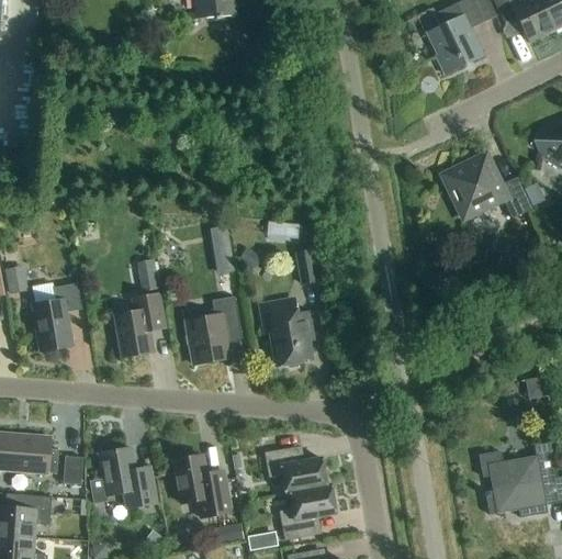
[(192,0),(194,12),(188,13),(189,19),(234,14),(232,0),(192,0)]
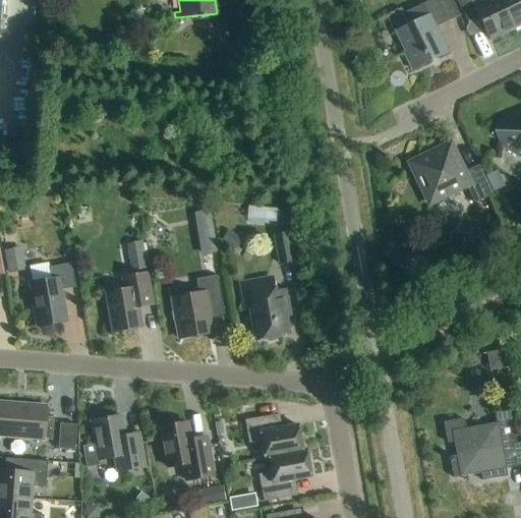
[(436,25),(448,19),(445,13),(456,8),(452,0),(427,0),(402,13),(407,23),(395,30),(405,51),(403,52),(411,68),(448,51),(436,25)]
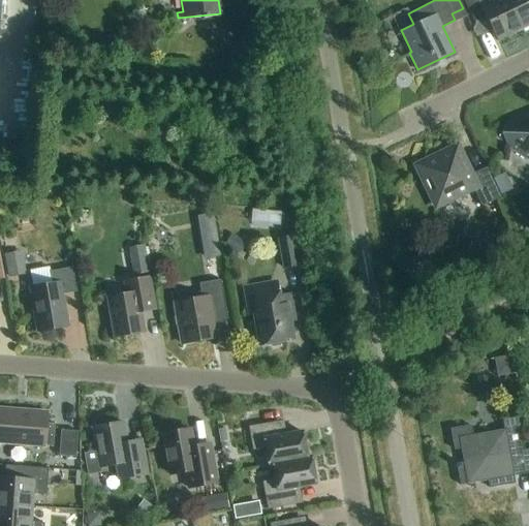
[(464,0),(475,23),(486,17),(497,40),(522,28),(507,0),(464,0)]
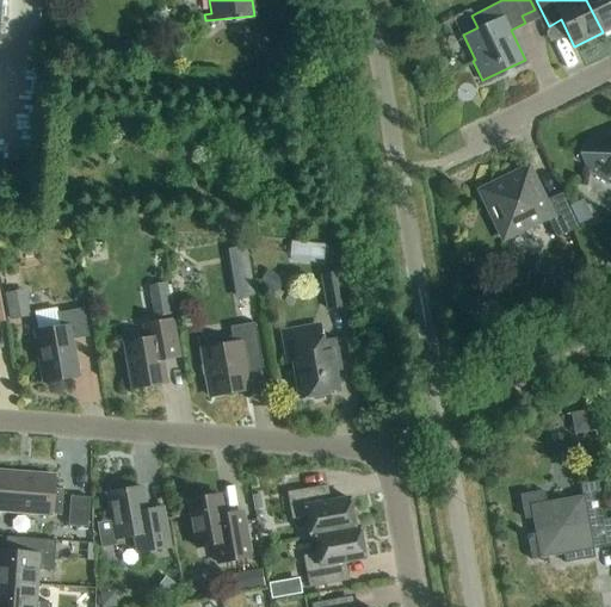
[(586,0),(603,32),(610,28),(610,0),(586,0)]
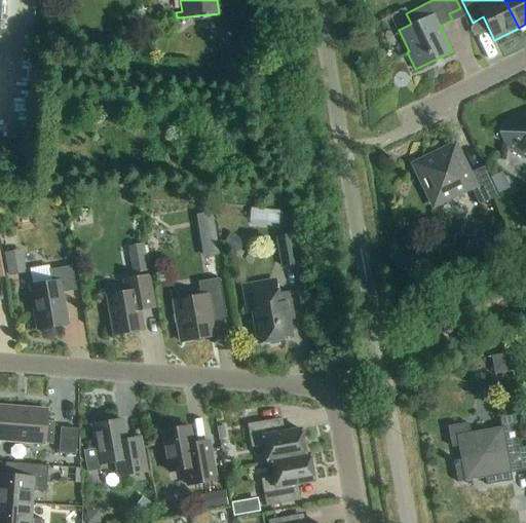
[(525,108),(508,118),(506,145),(525,158),(525,108)]
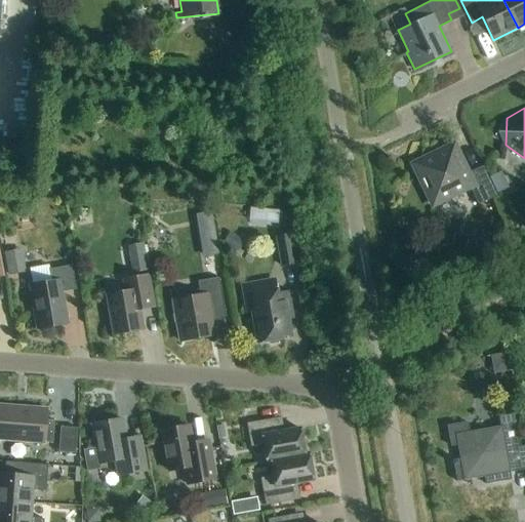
[(496,195),(491,185),(482,165),(467,172),(453,144),(412,163),(432,204),(469,186),(478,203),(496,195)]
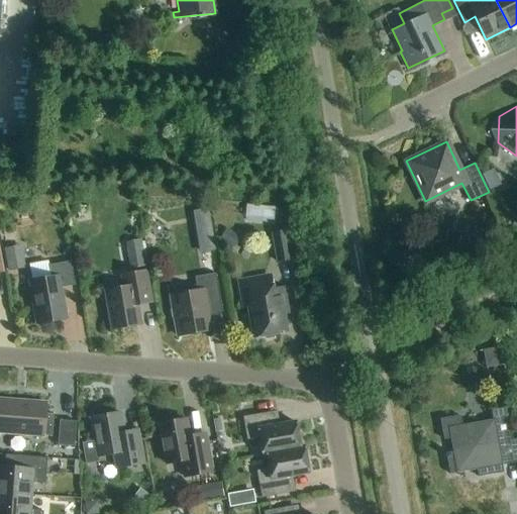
[(264,206),(263,220),(273,221),(275,207),(264,206)]
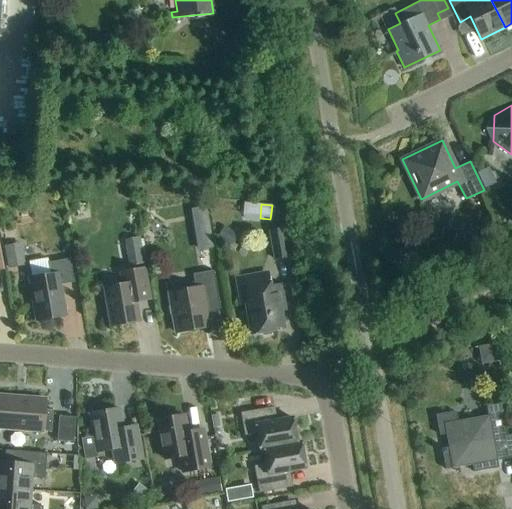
[(191,208),(193,223),(210,220),(208,205),(191,208)]
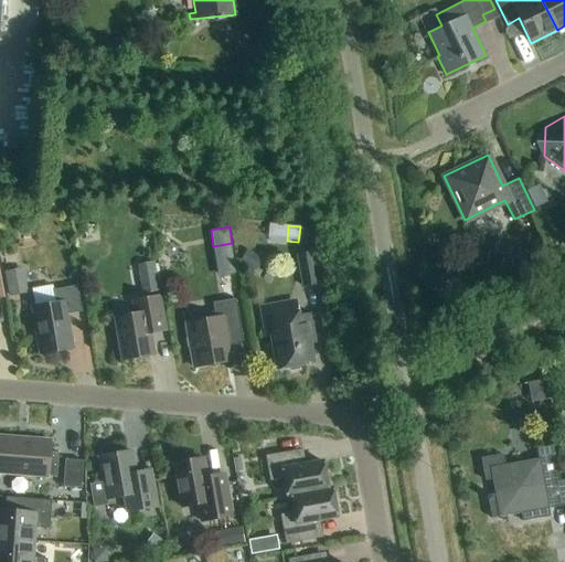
[(297,254),(302,286),(318,283),(312,251),(297,254)]
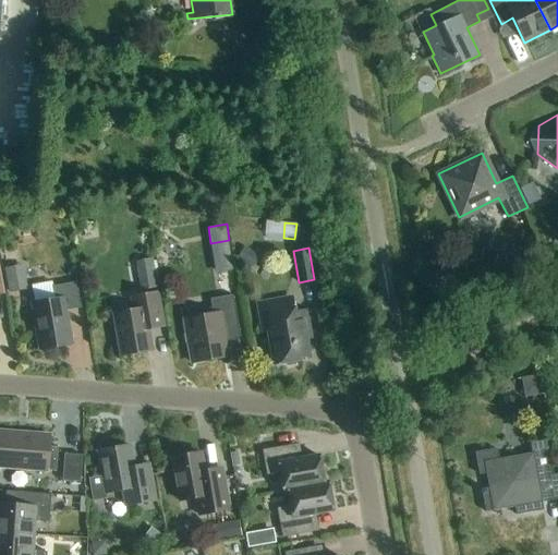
[(25,260),(7,262),(10,286),(27,284),(25,260)]
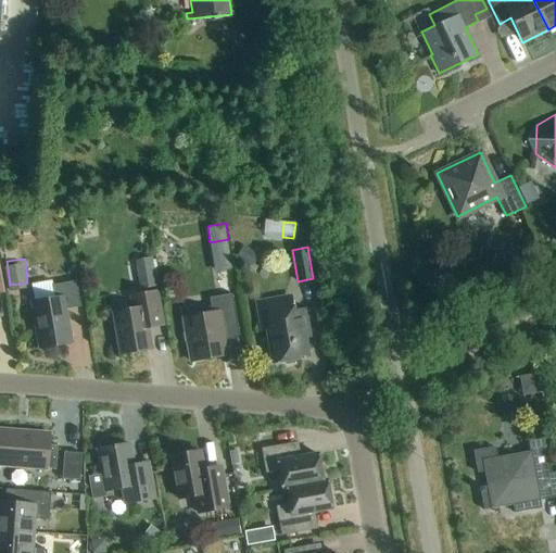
[(139,275),(141,288),(158,285),(155,273),(139,275)]
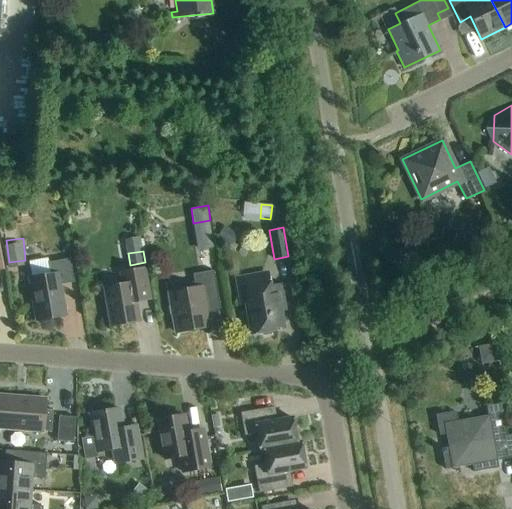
[(32,276),(28,277),(36,320),(65,315),(60,284),(74,281),(70,257),(48,261),(47,257),(29,260),(32,276)]
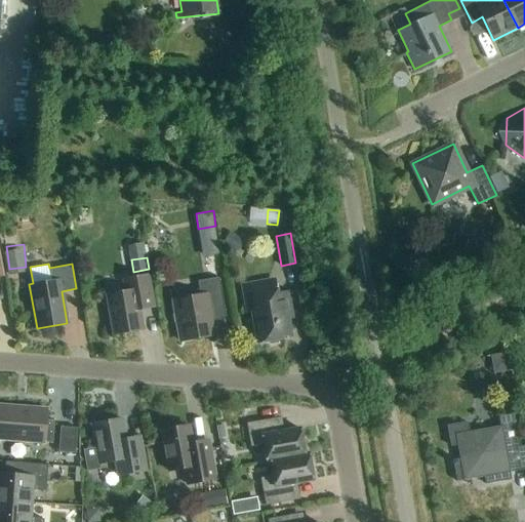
[(137,302),(152,298),(148,275),(123,279),(125,290),(107,294),(114,333),(142,328),(137,302)]
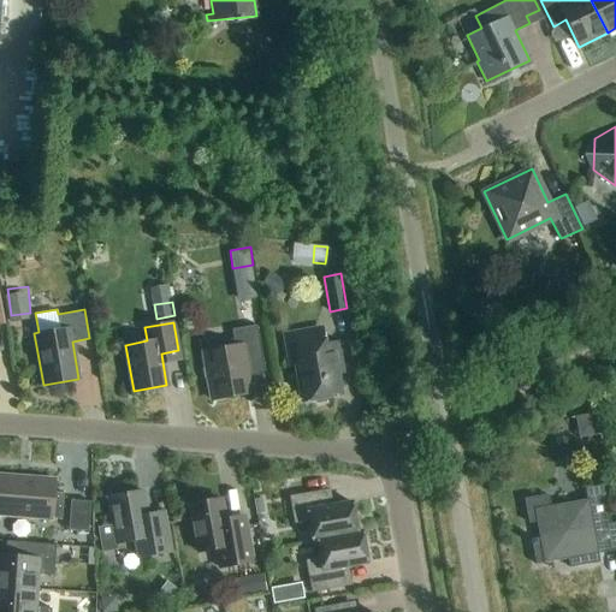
[(247,369),(264,366),(256,324),(231,328),(234,338),(223,340),(219,344),(220,349),(203,351),(212,399),(250,392),(247,369)]
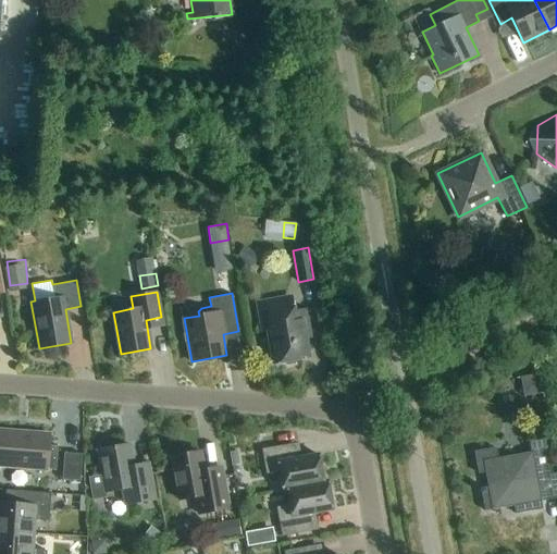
[(302,328),(308,327),(305,308),(289,311),(287,296),(256,302),(259,318),(265,317),(273,362),(283,361),(287,364),(295,362),(298,358),(308,357),(302,328)]
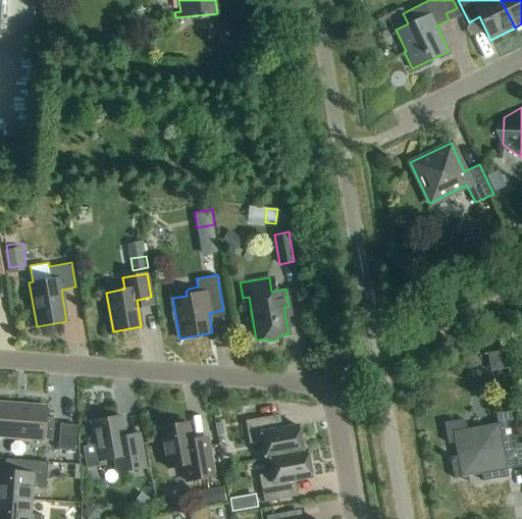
[(487,353),(490,370),(509,367),(506,350),(487,353)]
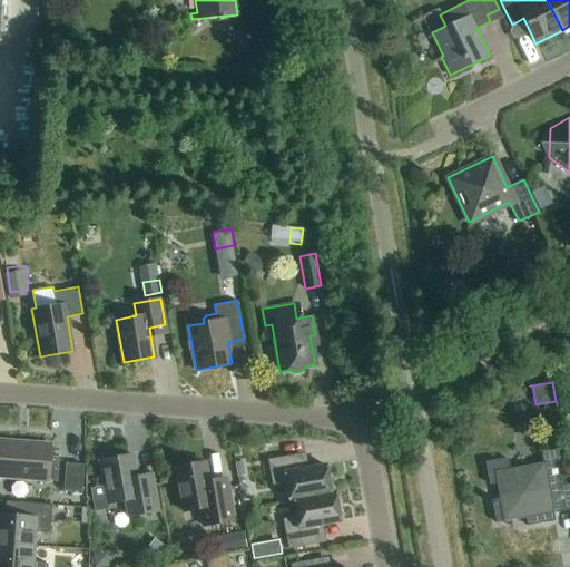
[(0,439),(0,476),(48,480),(57,480),(59,456),(49,455),(50,443),(0,439)]
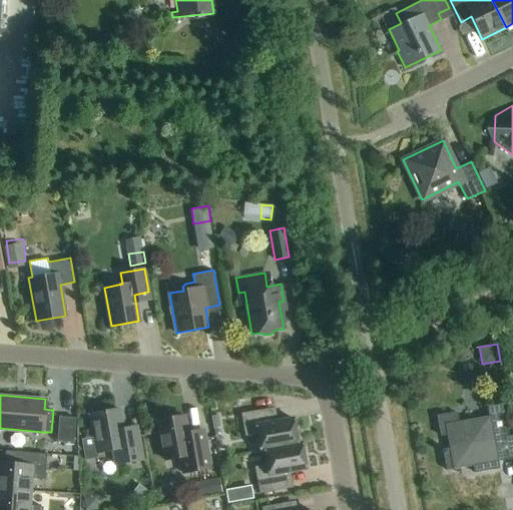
[(489,415),(480,417),(458,421),(456,411),(437,415),(440,435),(447,434),(449,448),(447,448),(446,448),(442,449),(443,453),(446,469),(473,465),(474,472),(499,468),(494,438),(508,435),(502,403),(487,406),(489,415)]
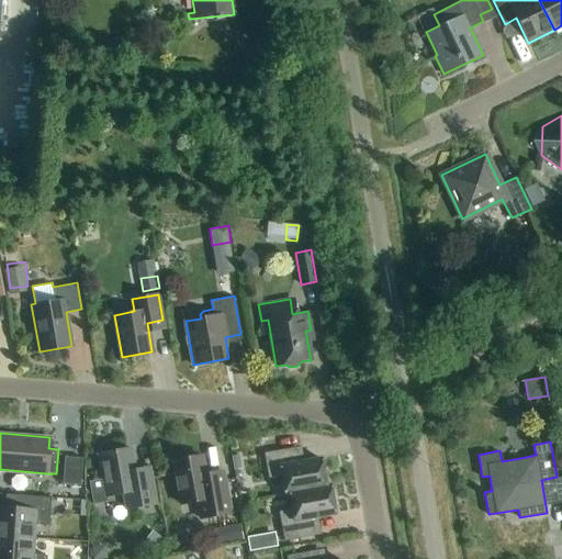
[(103,478),(90,480),(93,503),(107,501),(105,495),(123,492),(126,509),(156,503),(150,471),(135,474),(131,447),(98,453),(103,478)]
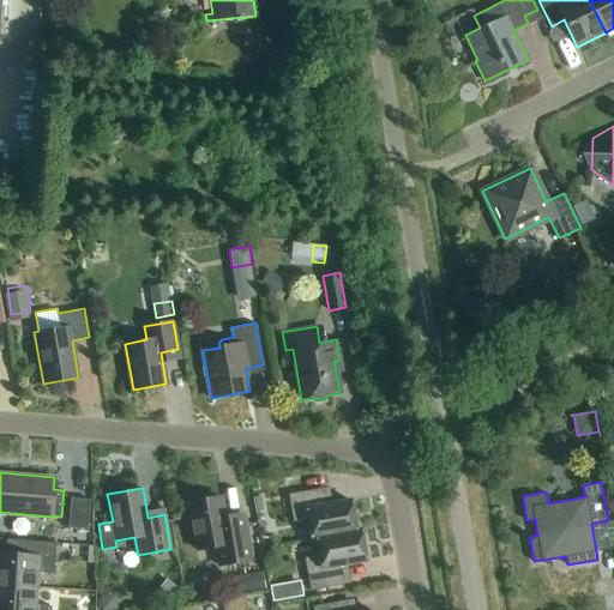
[(312,538),(317,538),(317,537),(356,530),(350,500),(323,505),(320,488),(288,494),(293,520),(308,518),(312,538)]
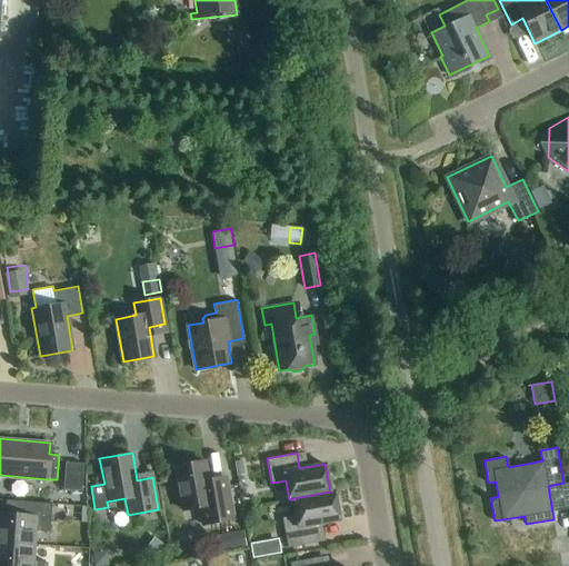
[(241,459),(235,460),(237,474),(243,473),(241,459)]
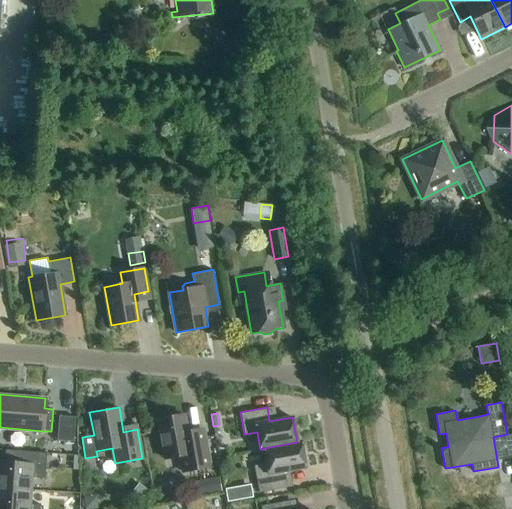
[(182,471),(210,466),(204,436),(188,439),(184,414),(157,419),(164,458),(179,455),(182,471)]
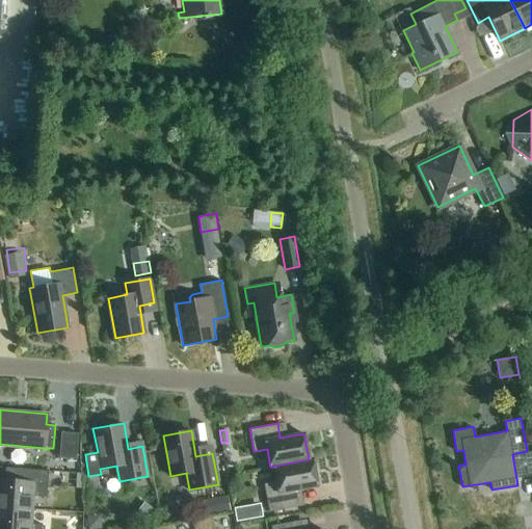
[(59,457),(76,458),(78,432),(61,431),(59,457)]
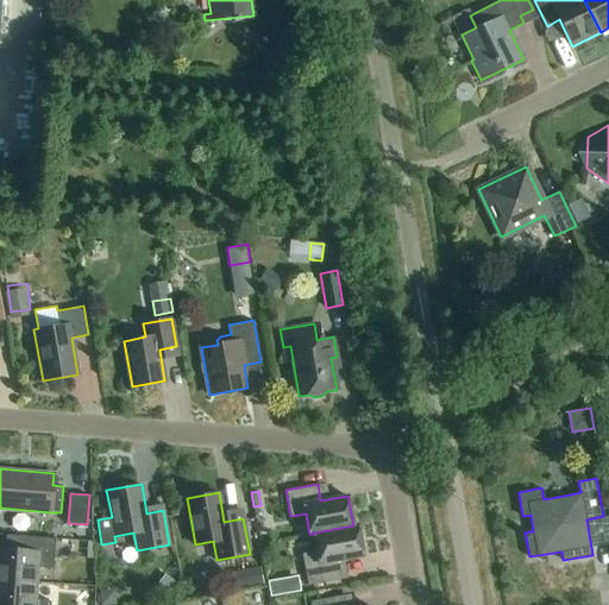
[(336,560),(363,555),(357,524),(353,525),(314,533),(314,534),(316,553),(302,555),(307,585),(339,579),(336,560)]
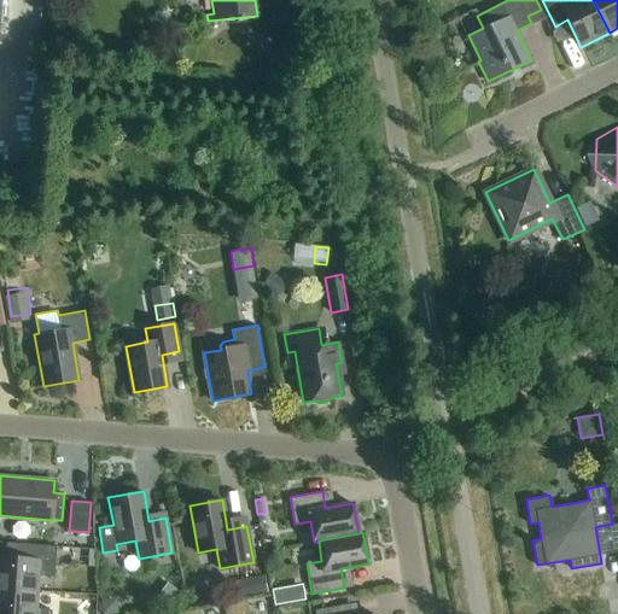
[(0,586),(38,590),(39,576),(53,577),(56,545),(22,543),(21,557),(0,555),(0,586)]
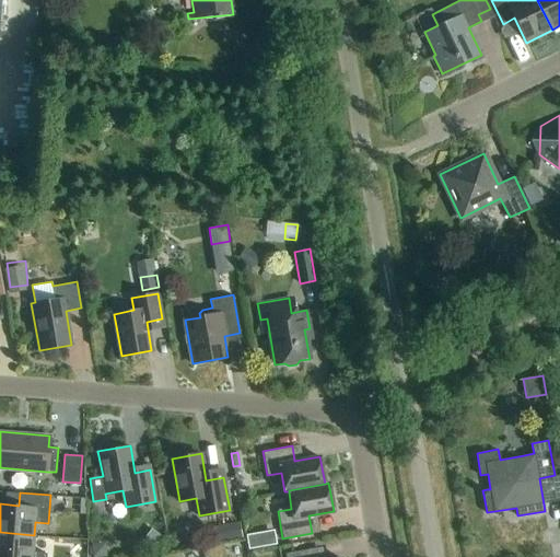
[(240,523),(226,526),(230,540),(242,537),(240,523)]
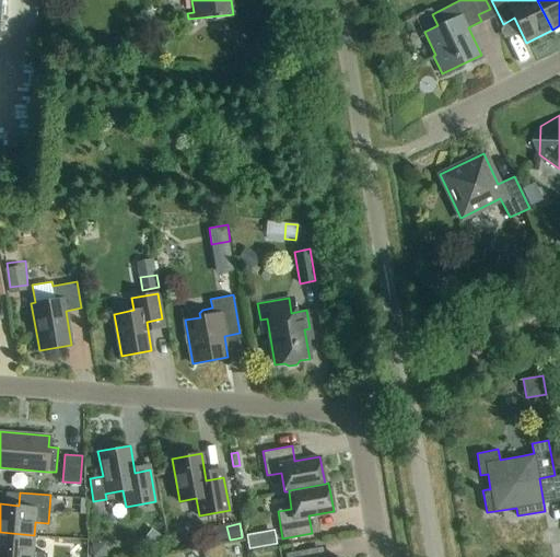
[(151,528),(142,538),(154,548),(163,537),(151,528)]
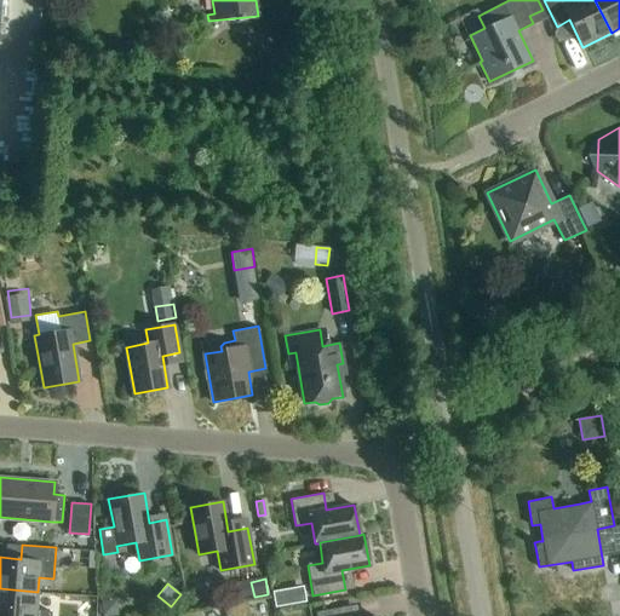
[(51,615),(51,611),(36,610),(38,592),(0,588),(0,615),(51,615)]
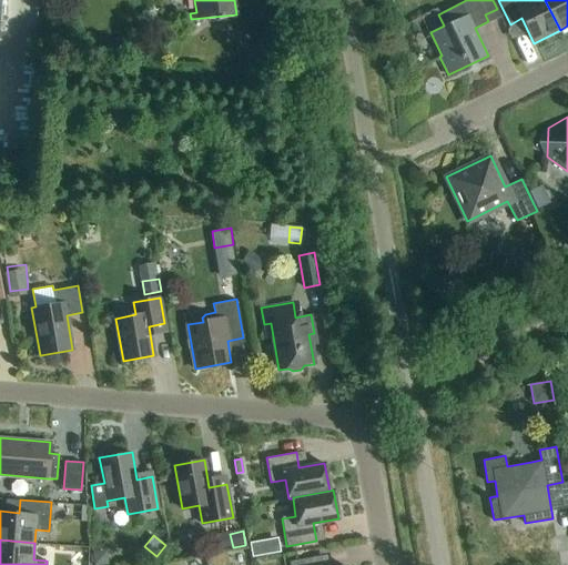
[(250,542),(252,557),(266,554),(264,540),(250,542)]
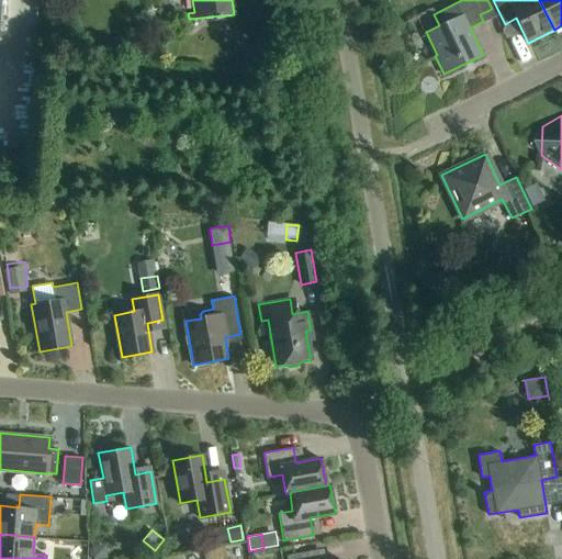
[(104,545),(90,546),(91,558),(94,558),(105,558),(104,545)]
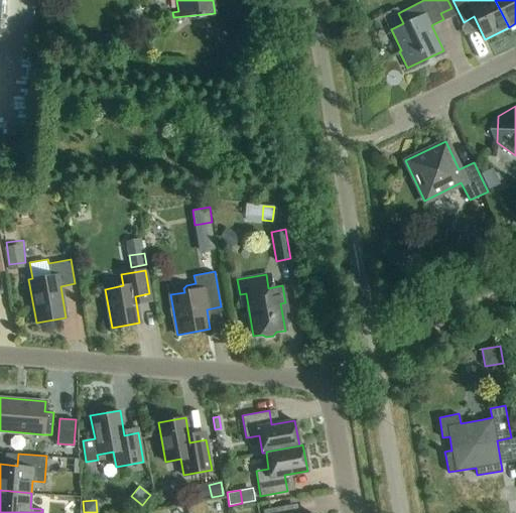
[(290,512),(289,504),(263,509),(263,512),(290,512)]
